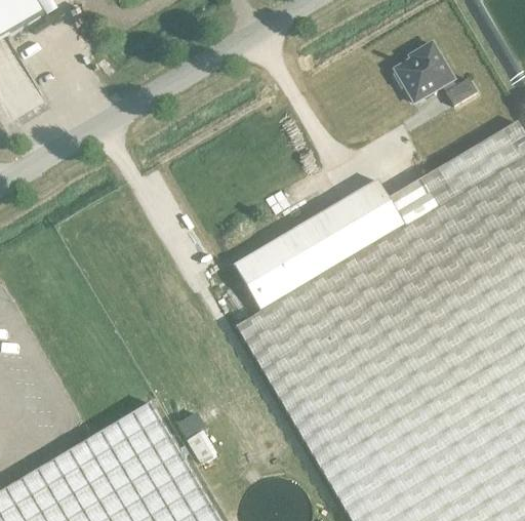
[(0,0),(0,29),(5,38),(44,14),(35,0),(0,0)]
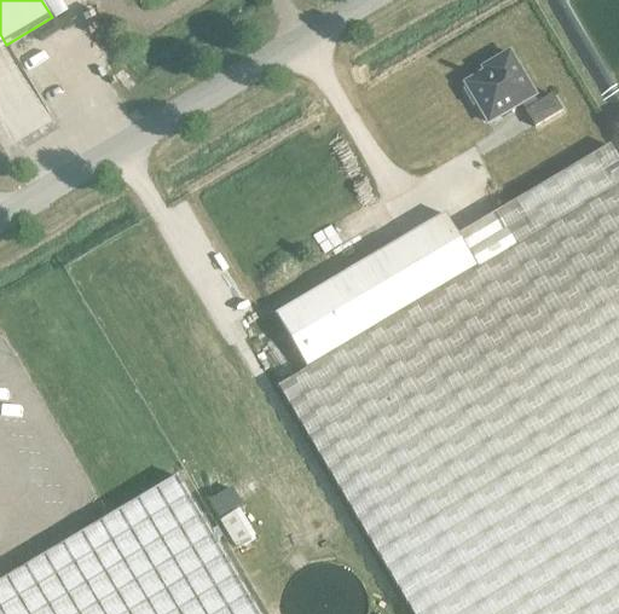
[(509,50),(492,59),(491,58),(479,64),(482,70),(466,81),(468,86),(464,87),(473,103),(476,100),(489,120),(526,98),(530,105),(525,108),(534,125),(562,108),(553,92),(538,100),(533,93),(534,92),(509,50)]
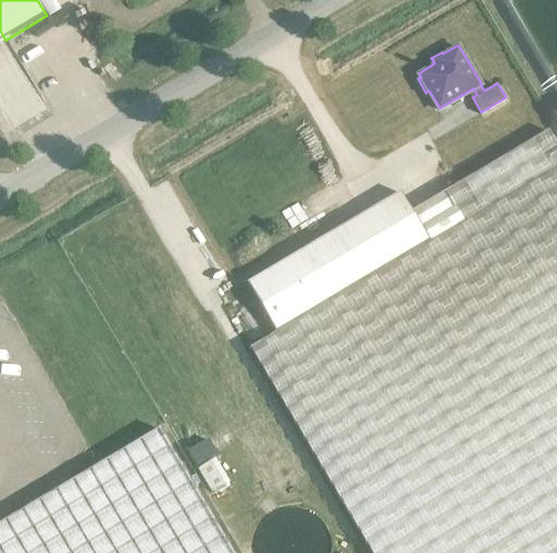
[(412,209),(430,238),(250,346),(372,552),(556,552),(556,143),(548,128),(412,209)]
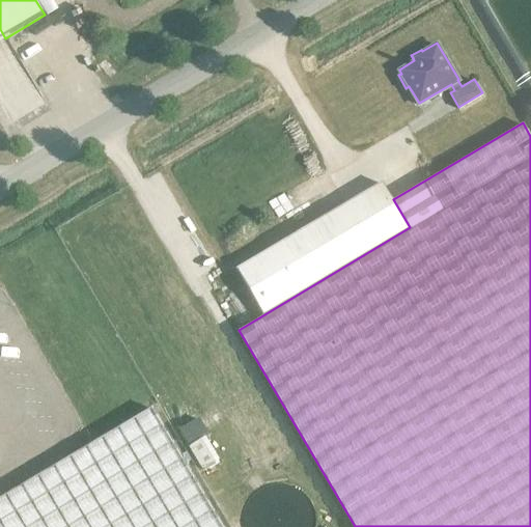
[(408,226),(381,181),(238,266),(264,311),(408,226)]
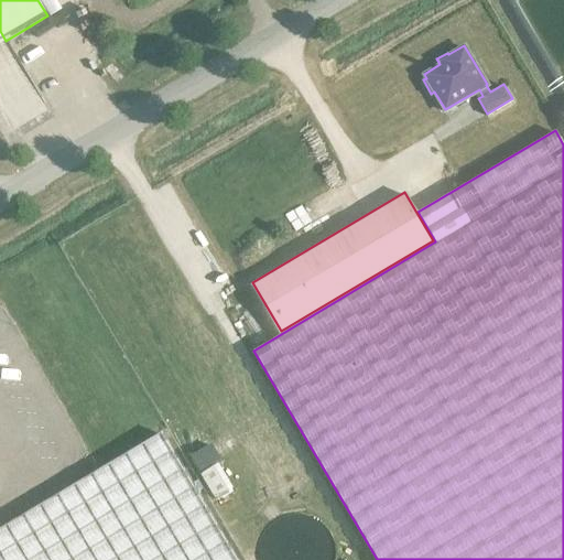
[(0,559),(236,559),(160,431),(0,526),(0,559)]
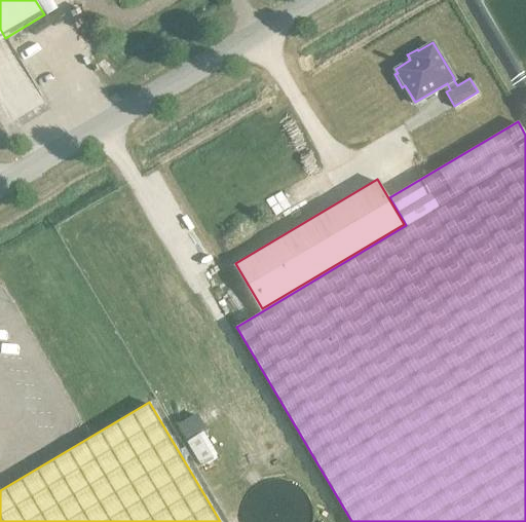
[(308,497),(305,491),(304,490),(300,485),(294,481),(287,478),(278,477),(270,477),(262,479),(255,483),(249,488),(245,494),(242,500),(240,507),(240,515),(240,521),(310,521),(311,521),(312,513),(311,505),(308,497)]
